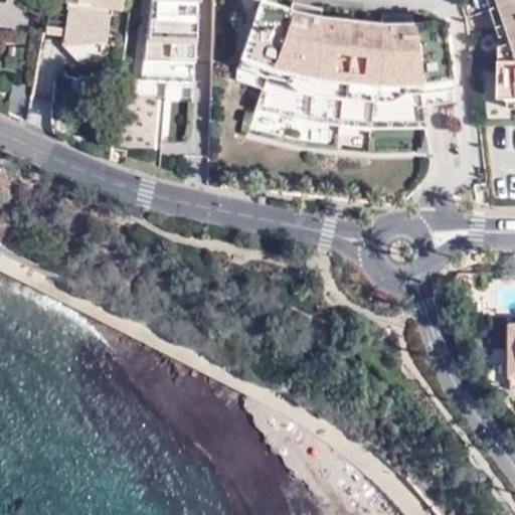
[(149,0),(147,79),(194,81),(197,0),(149,0)]
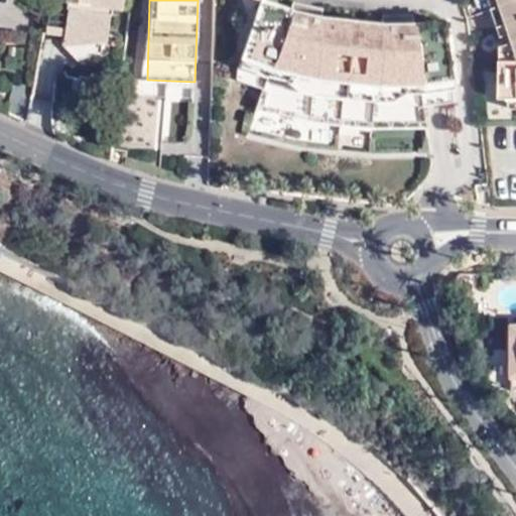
[(288,7),(265,0),(257,0),(235,63),(233,86),(259,95),(251,115),(327,129),(351,131),(423,131),(420,110),(450,106),(448,83),(454,82),(445,18),(413,20),(413,22),(399,22),(382,22),(342,18),(324,16),(305,13),(287,8),(288,7)]
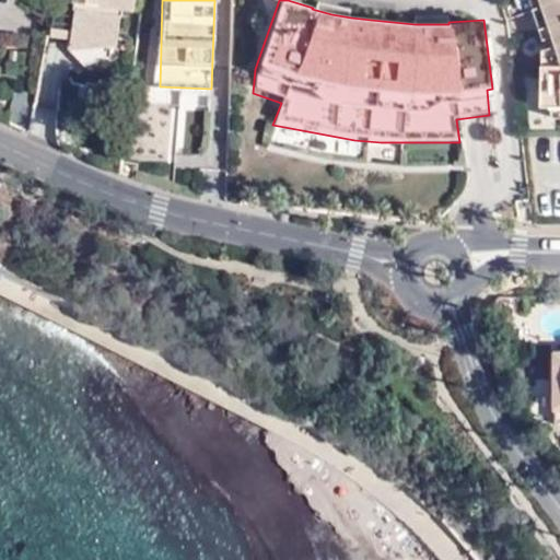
[(529,0),(543,39),(553,35),(540,0),(529,0)]
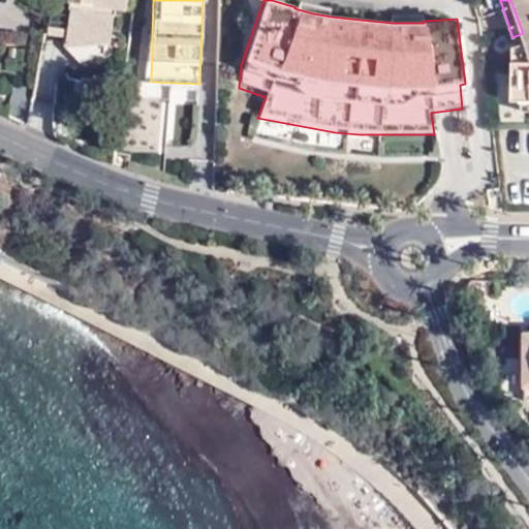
[(515,56),(514,101),(524,101),(528,100),(528,0),(510,0),(523,33),(526,41),(524,42),(525,57),(515,56)]
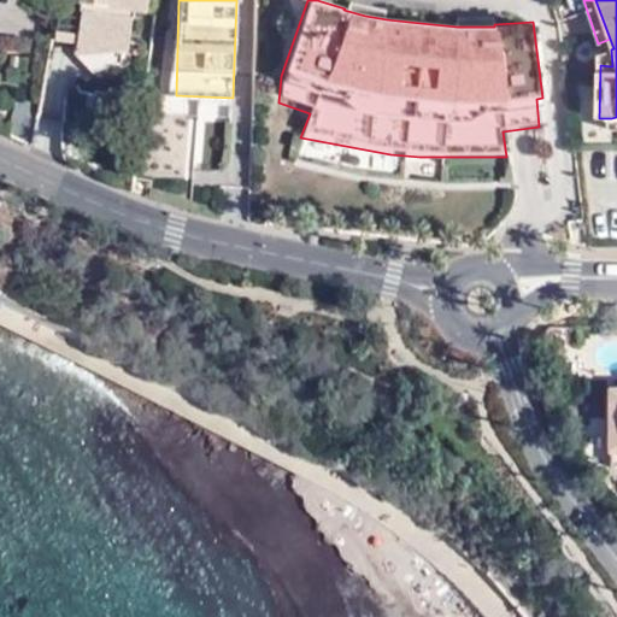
[(611,50),(600,53),(600,65),(612,66),(611,50)]
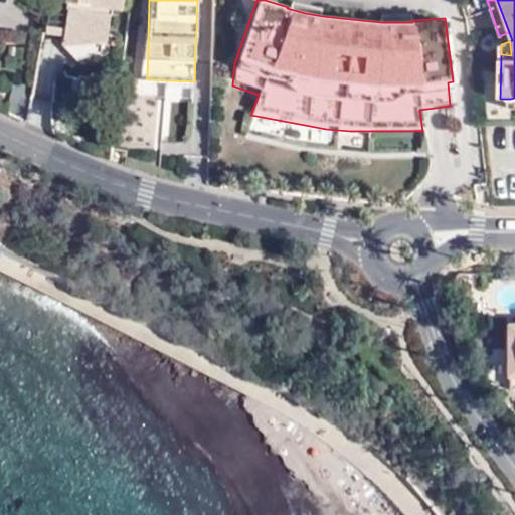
[(26,122),(32,92),(34,88),(15,83),(8,115),(26,122)]
